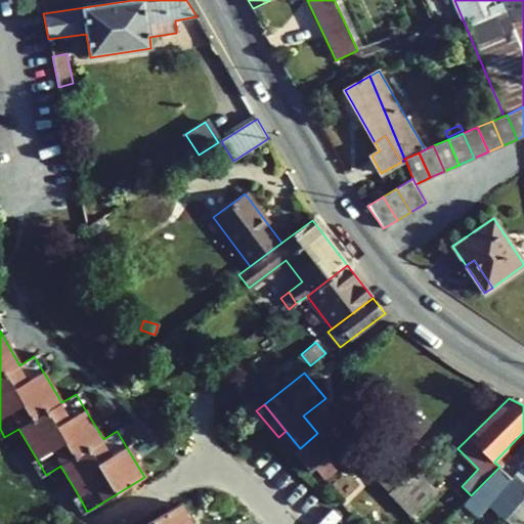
[(309,471),(333,451),(317,433),(300,448),(295,452),(309,471)]
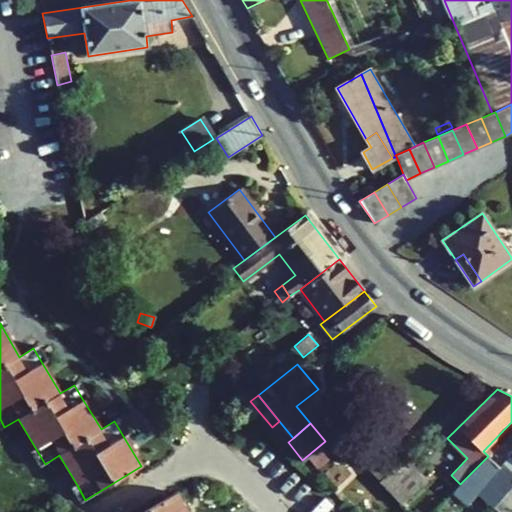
[(366,468),(379,481),(403,458),(382,436),(366,451),(375,459),(366,468)]
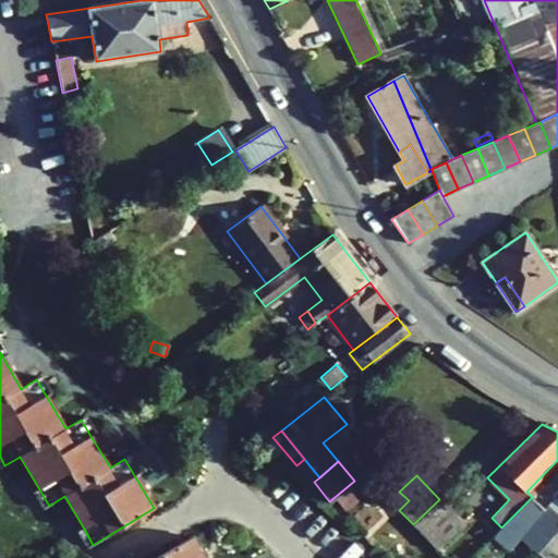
[(501,528),(493,537),(508,552),(531,525),(547,542),(557,530),(557,492),(544,509),(532,497),(501,528)]
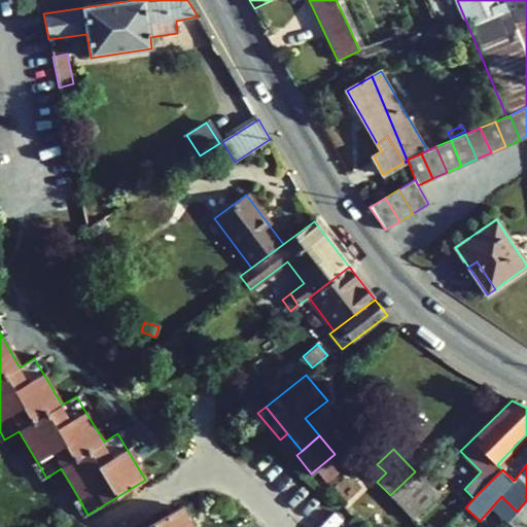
[(416,470),(415,471),(390,495),(413,520),(438,494),(416,470)]
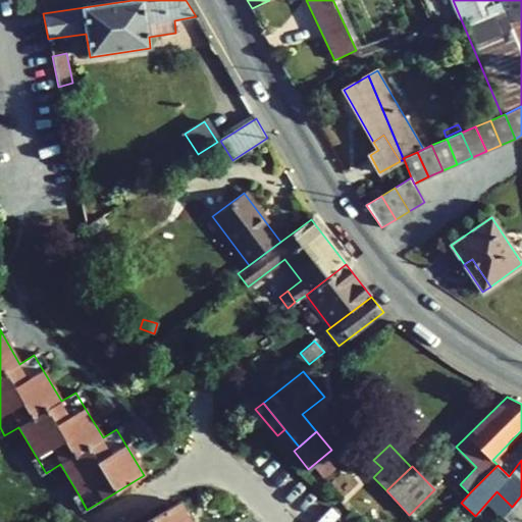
[(521,521),(521,496),(512,507),(503,517),(508,521),(521,521)]
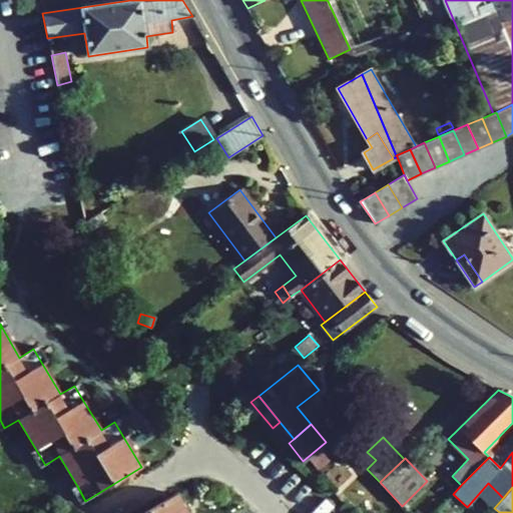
[(187,512),(175,493),(142,512),(187,512)]
